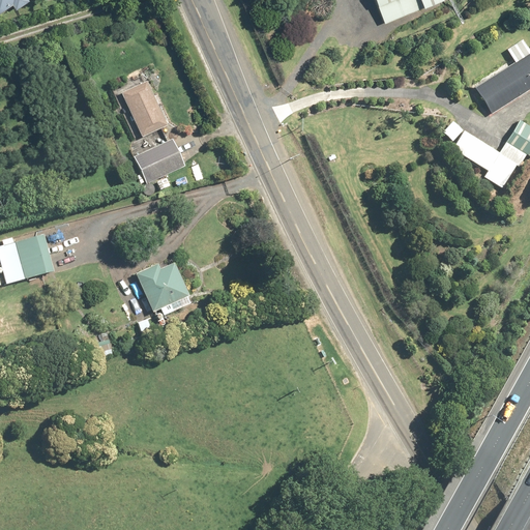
[(0,0),(0,12),(13,4),(18,11),(32,2),(30,0),(0,0)]
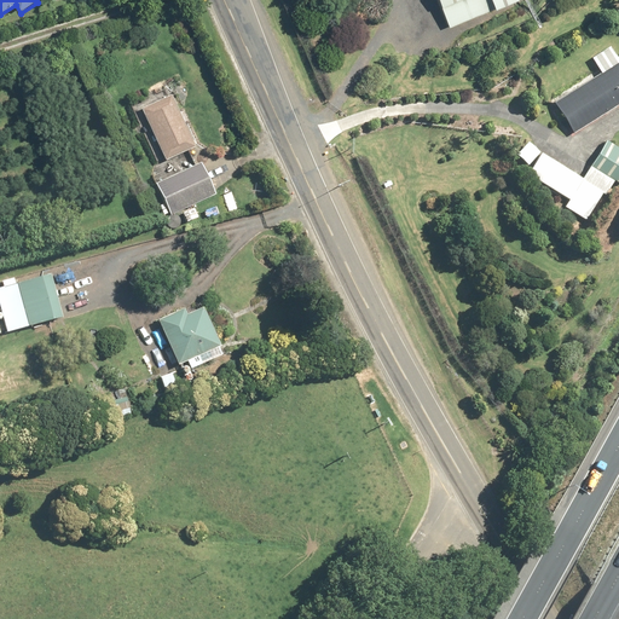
[(513,0),(437,0),(449,27),(513,0)]
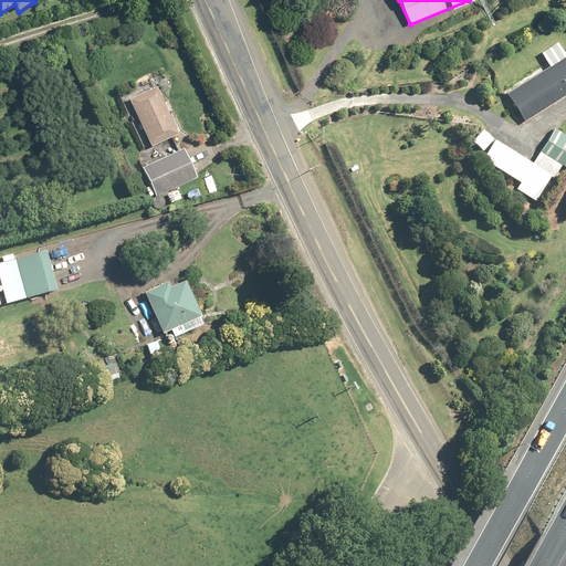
[(333,30),(321,16),(306,29),(318,43),(333,30)]
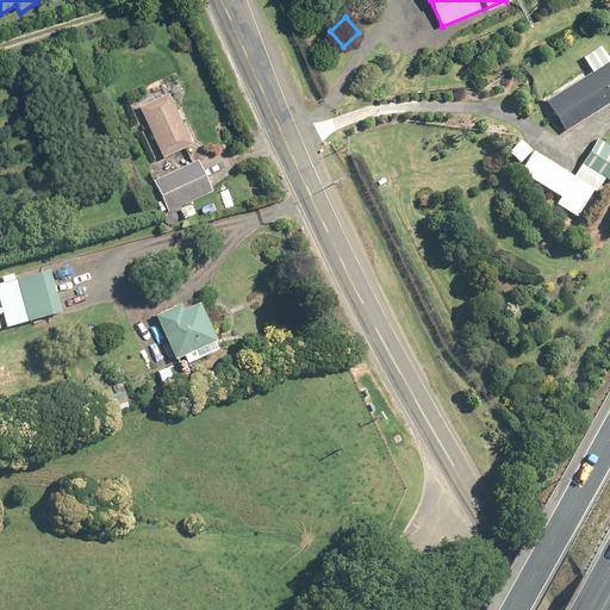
[(609,56),(607,58),(601,48),(582,60),(591,74),(545,103),(564,132),(609,103),(609,56)]
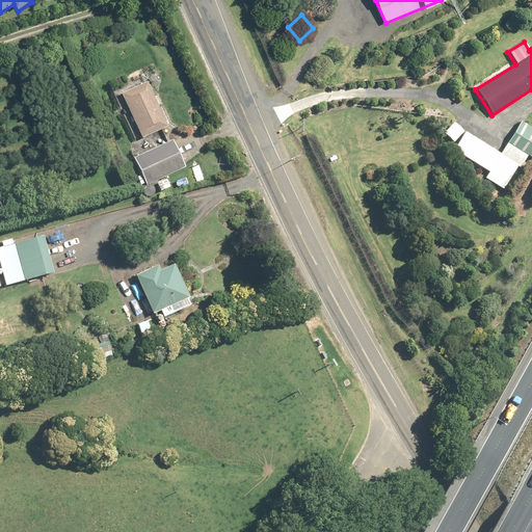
[(170,126),(150,82),(123,96),(143,138),(170,126)]
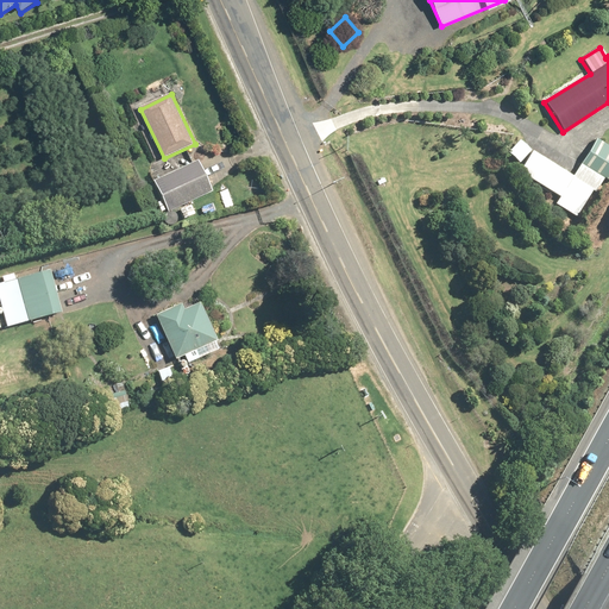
[(571,176),(516,140),(507,156),(523,167),(522,169),(520,171),(559,198),(556,203),(575,217),(601,177),(608,183),(608,148),(596,139),(571,176)]
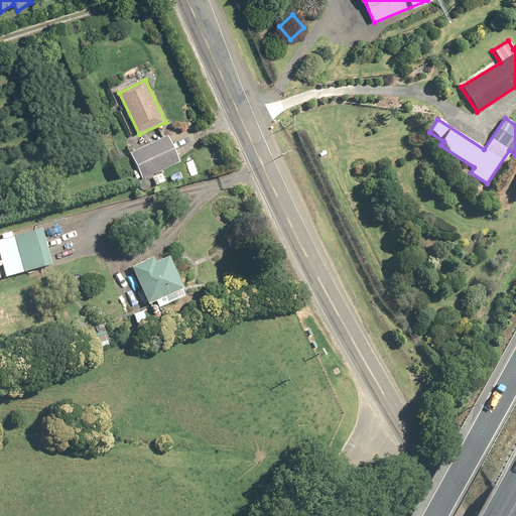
[(179,162),(167,137),(131,154),(143,179),(179,162)]
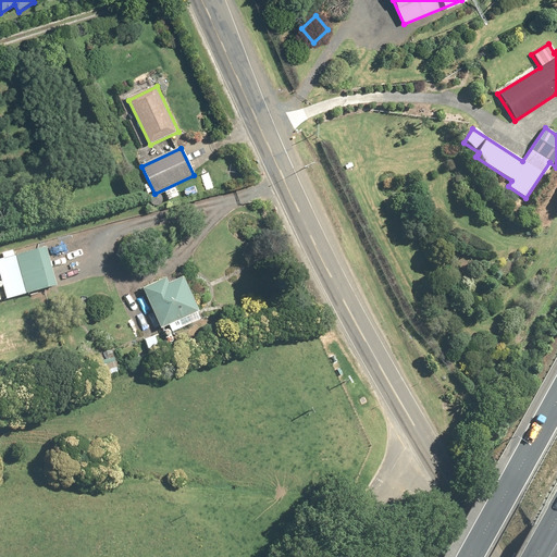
[(59,286),(49,249),(0,261),(0,272),(7,299),(59,286)]
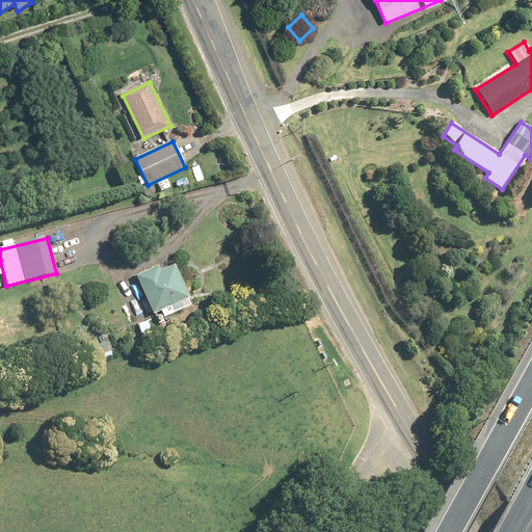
[(191,297),(177,265),(161,271),(159,267),(137,276),(154,314),(191,297)]
